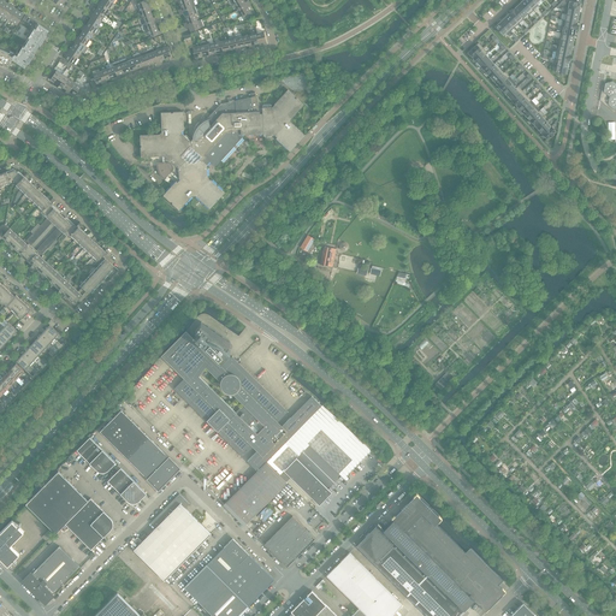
[(150,6),(149,4),(148,4),(146,0),(144,0),(136,4),(140,11),(150,6)]
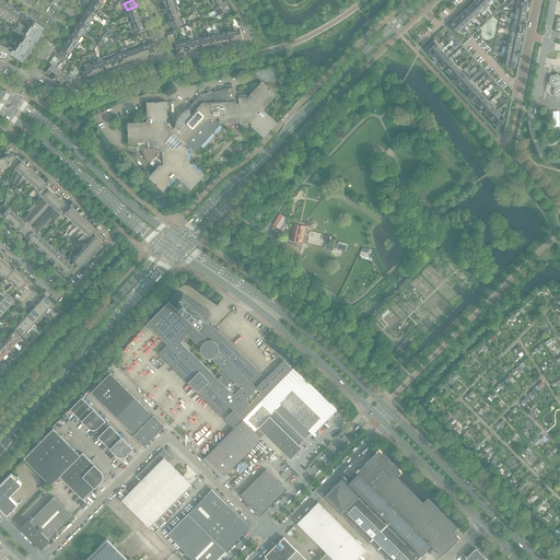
[(177,6),(177,4),(176,1),(174,0),(173,1),(173,0),(164,3),(165,8),(163,8),(164,11),(177,6)]
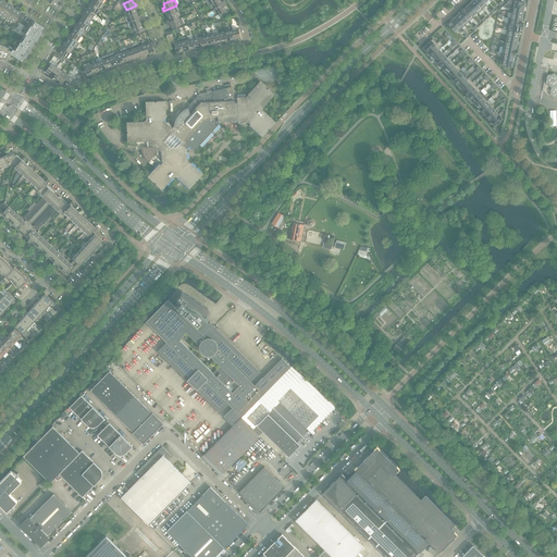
[(214,9),(224,3),(223,1),(221,2),(220,0),(215,0),(211,3),(214,9)]
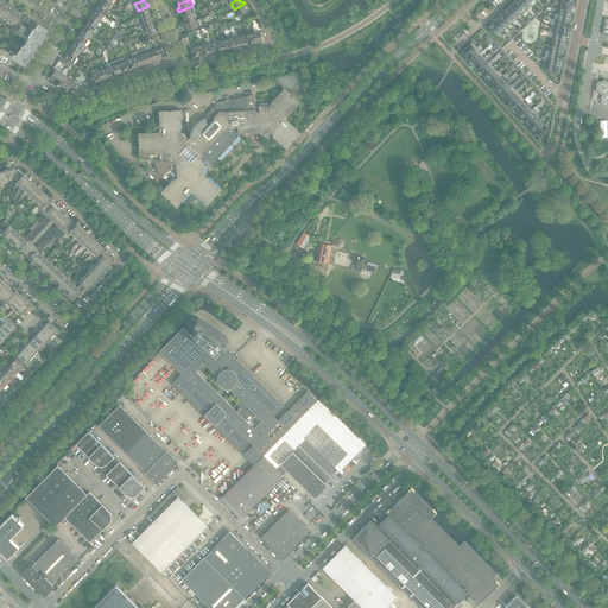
[(515,0),(514,2),(512,4),(520,13),(520,14),(521,14),(526,11),(526,10),(525,8),(517,0),(515,0)]
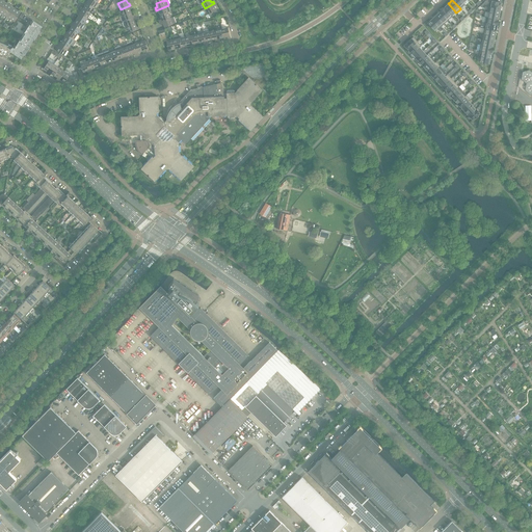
[(9,4),(6,3),(5,2),(0,9),(0,11),(3,14),(9,4)]
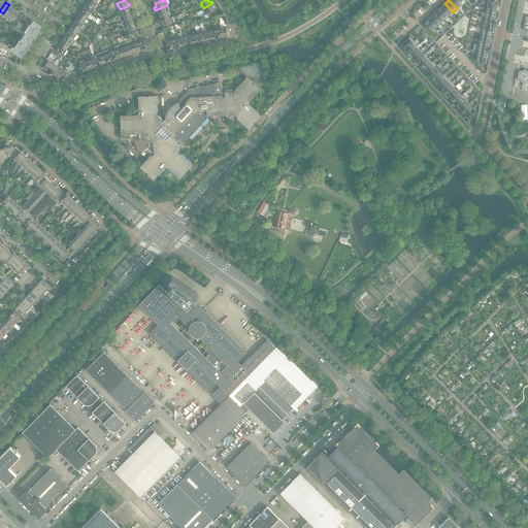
[(94,7),(85,2),(84,4),(85,5),(83,8),(90,13),(94,7)]
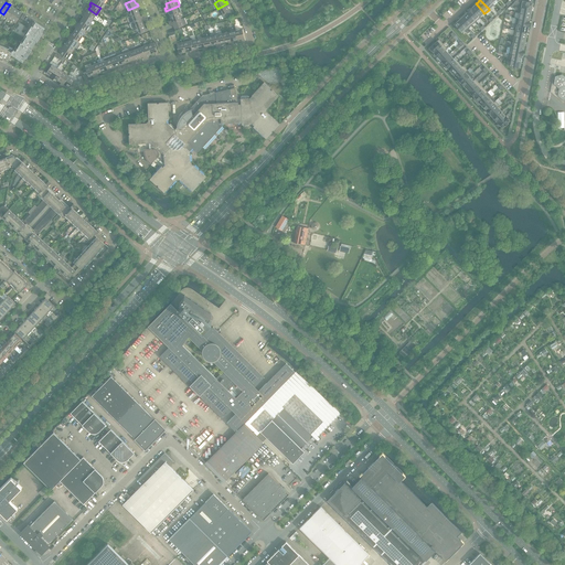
[(231,13),(230,10),(227,7),(228,6),(227,3),(217,9),(223,19),(231,17),(231,16),(232,14),(231,13)]
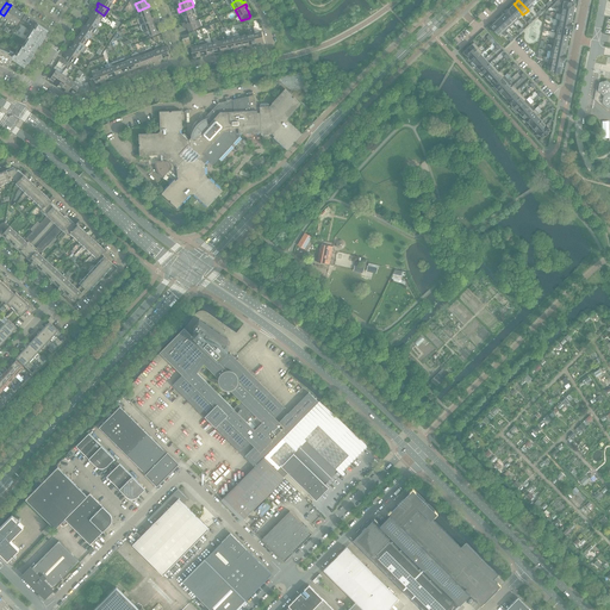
[(514,4),(509,8),(518,18),(520,17),(521,14),(522,14),(522,13),(514,4)]
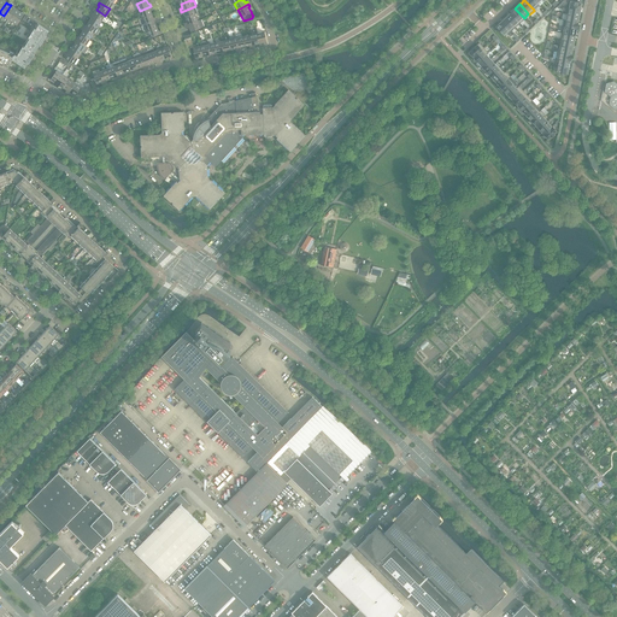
[(15,9),(13,7),(11,5),(4,16),(7,19),(15,9)]
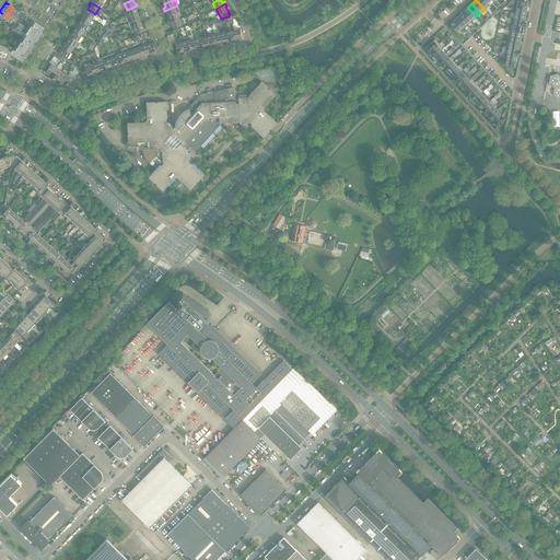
[(138,12),(137,9),(138,8),(137,6),(127,10),(129,15),(138,12)]
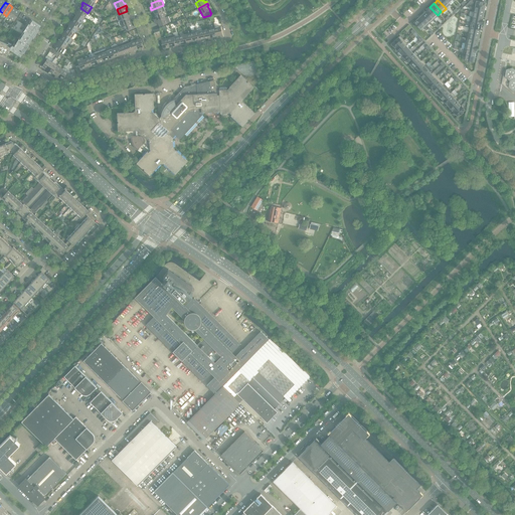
[(165,11),(163,5),(151,10),(152,12),(154,11),(155,15),(163,12),(165,11)]
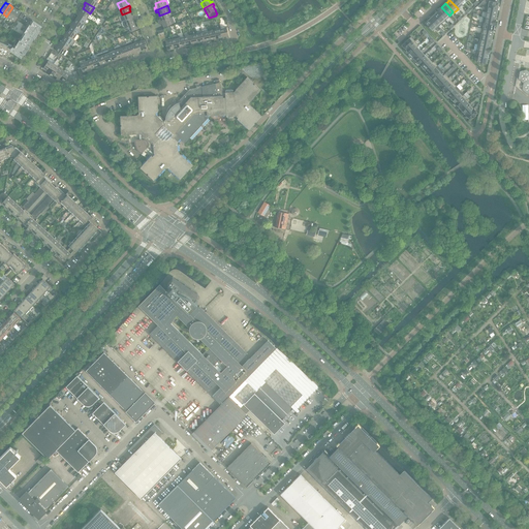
[(10,19),(17,9),(12,7),(6,17),(10,19)]
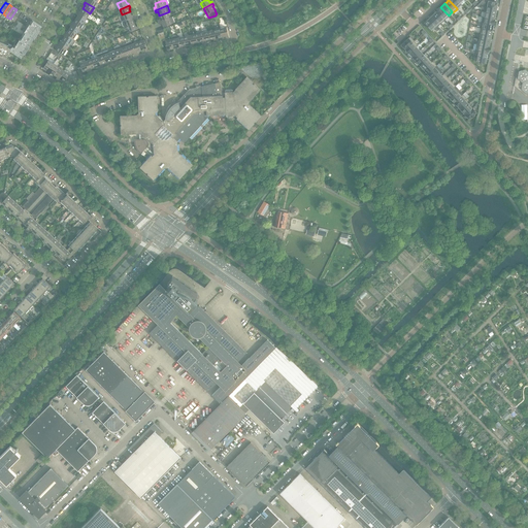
[(440,7),(436,11),(444,20),(448,17),(449,15),(440,7)]
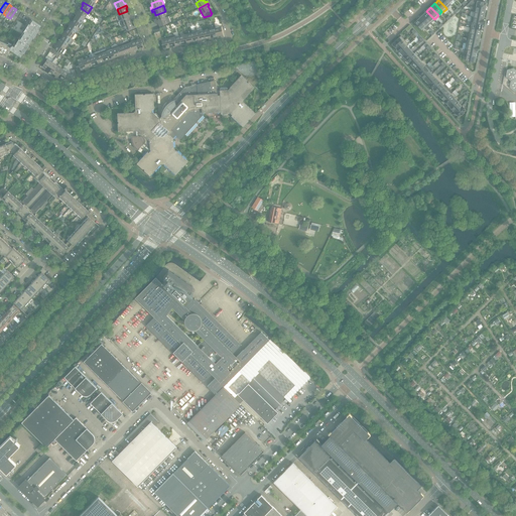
[(85,18),(88,13),(81,8),(79,11),(78,10),(77,12),(85,18)]
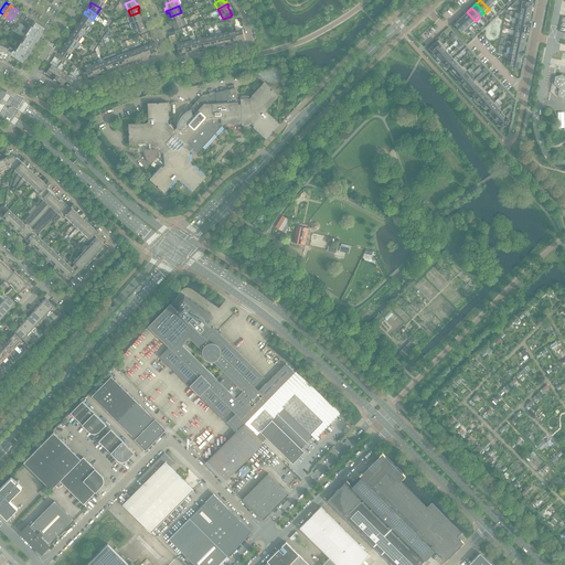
[(16,23),(22,13),(18,10),(11,20),(16,23)]
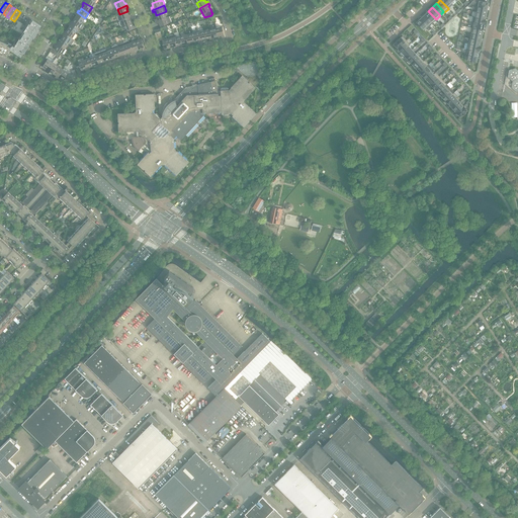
[(131,16),(131,14),(128,14),(127,11),(119,14),(117,15),(116,16),(118,20),(119,21),(121,20),(131,16)]
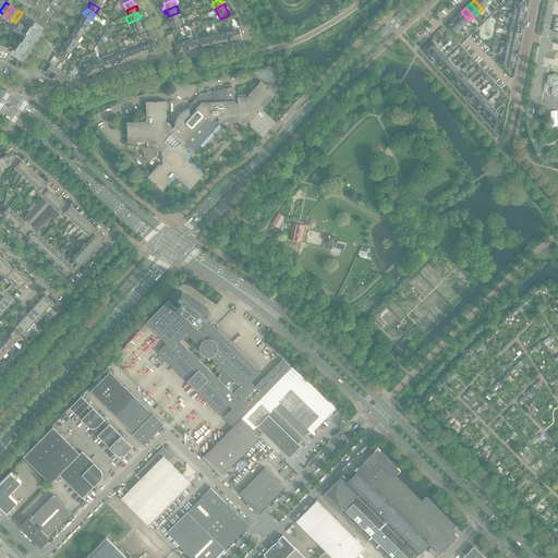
[(461,12),(457,16),(465,25),(470,21),(461,12)]
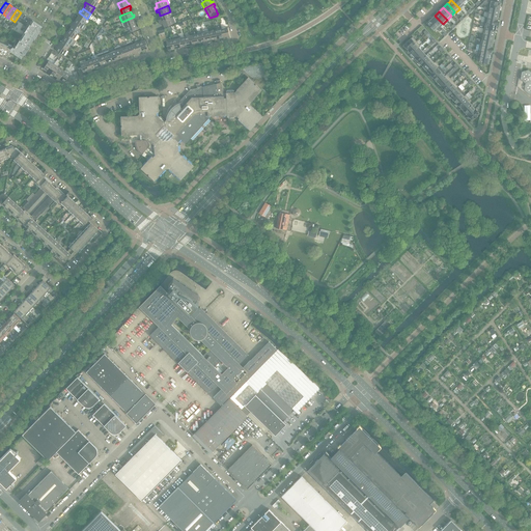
[(87,19),(79,12),(77,15),(78,16),(76,19),(84,24),(87,19)]
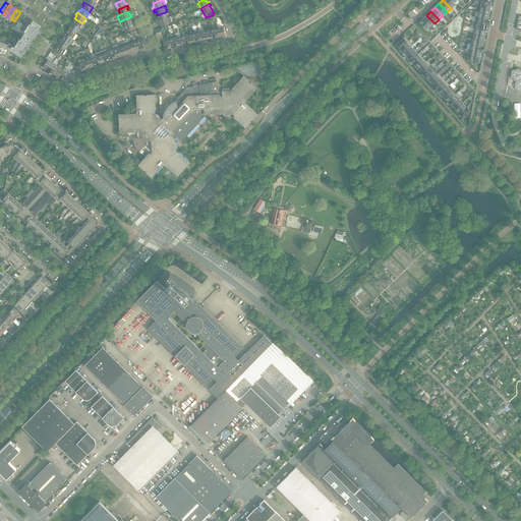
[(167,17),(165,12),(157,15),(158,18),(157,19),(158,21),(167,17)]
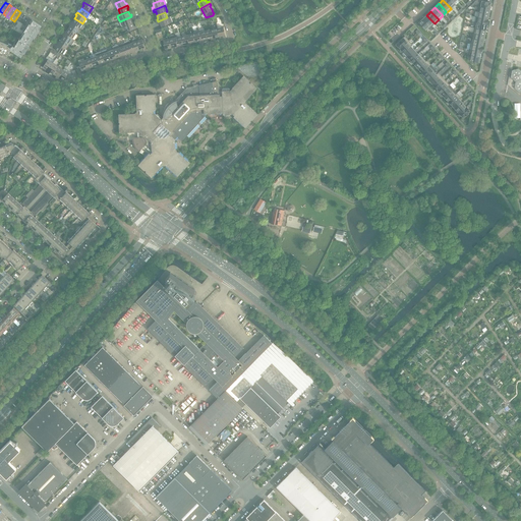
[(426,15),(422,18),(429,25),(429,26),(430,27),(435,23),(426,15)]
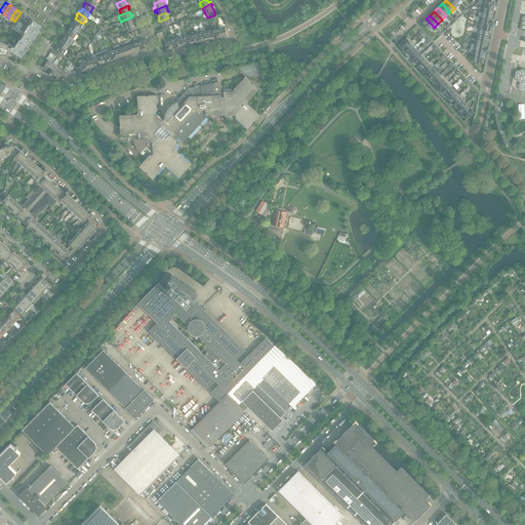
[(133,23),(132,19),(133,18),(132,16),(123,21),(125,26),(133,23)]
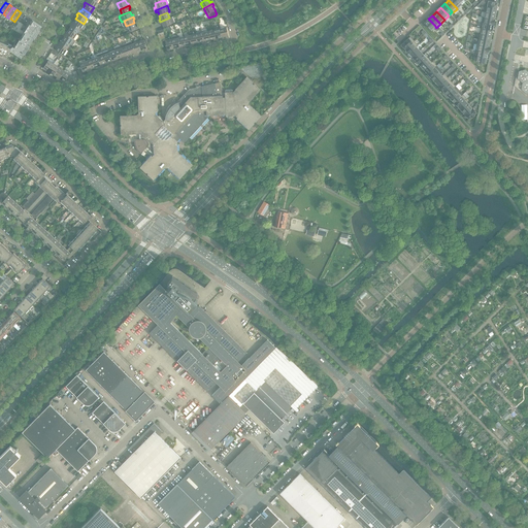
[(171,24),(169,18),(160,22),(161,24),(162,24),(163,27),(171,24)]
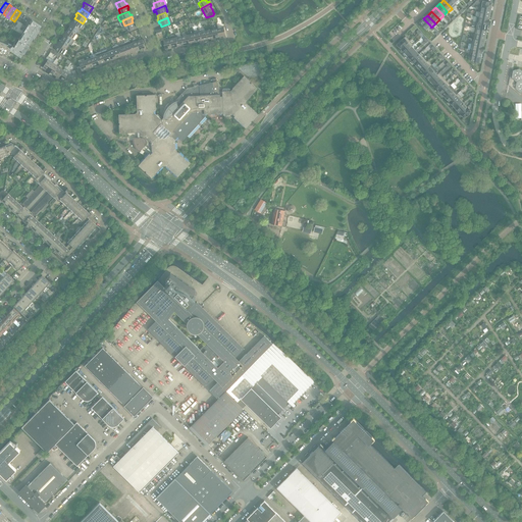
[(85,24),(83,23),(74,18),(72,21),(71,20),(70,22),(79,29),(81,30),(83,30),(85,25),(85,24)]
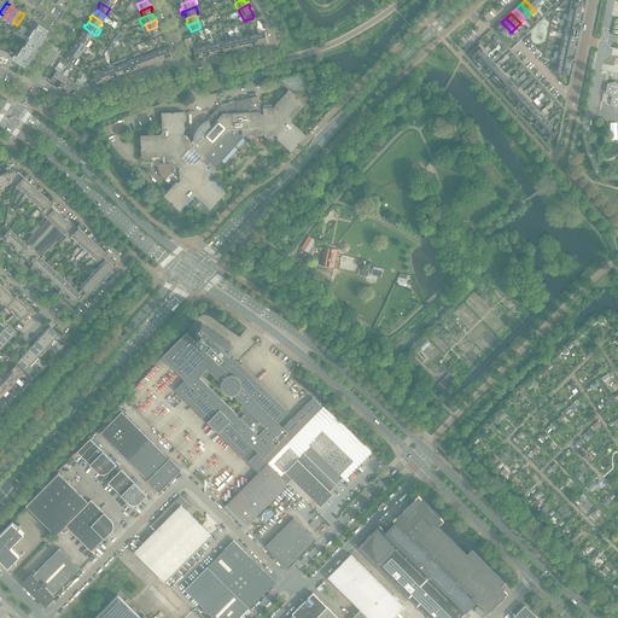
[(501,22),(496,27),(499,30),(501,33),(502,33),(505,35),(509,31),(509,30),(501,22)]
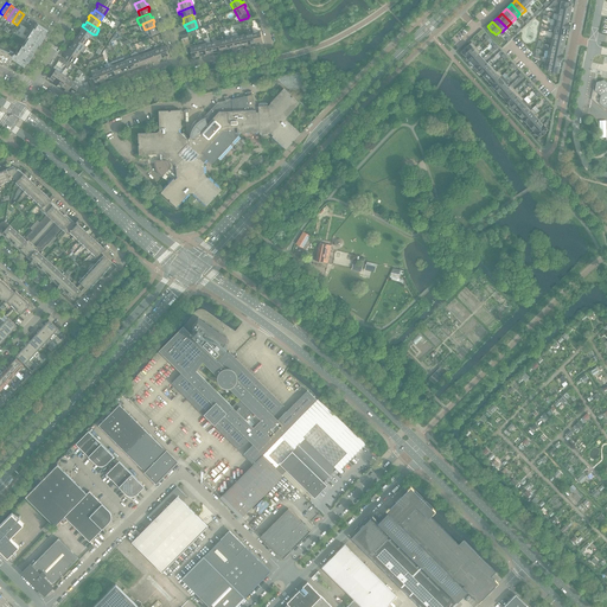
[(40,45),(46,36),(45,34),(49,30),(37,23),(34,27),(32,26),(26,36),(27,37),(25,42),(37,49),(39,44),(40,45)]
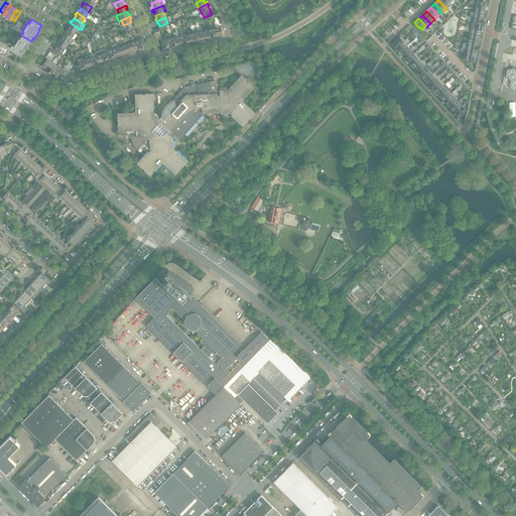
[(78,28),(70,22),(69,24),(70,25),(68,28),(75,33),(78,28)]
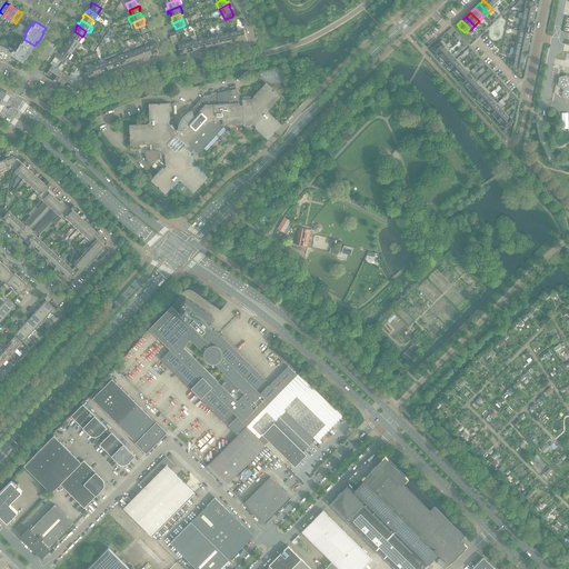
[(149,31),(148,28),(147,29),(145,25),(136,28),(138,35),(149,31)]
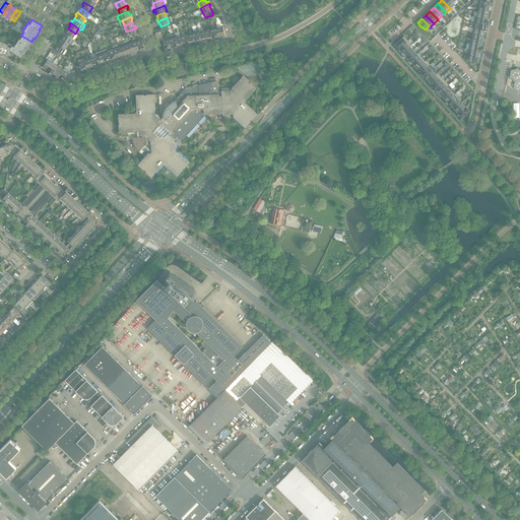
[(224,37),(222,26),(216,28),(218,37),(221,36),(222,38),(224,37)]
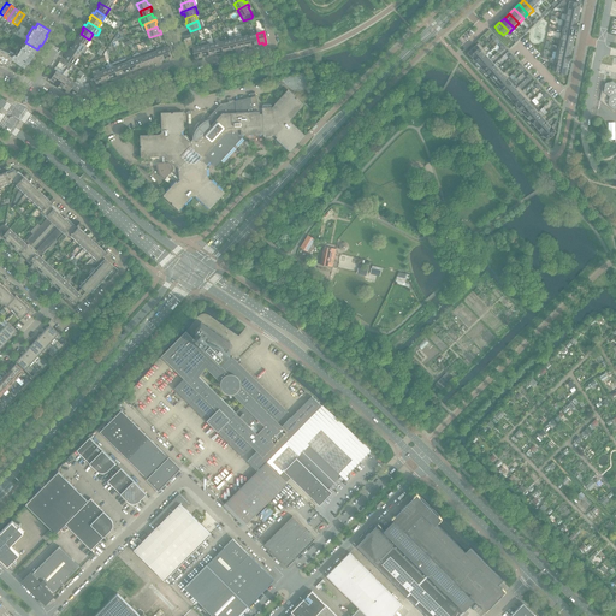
[(86,46),(89,40),(81,34),(78,37),(77,36),(75,39),(86,46)]
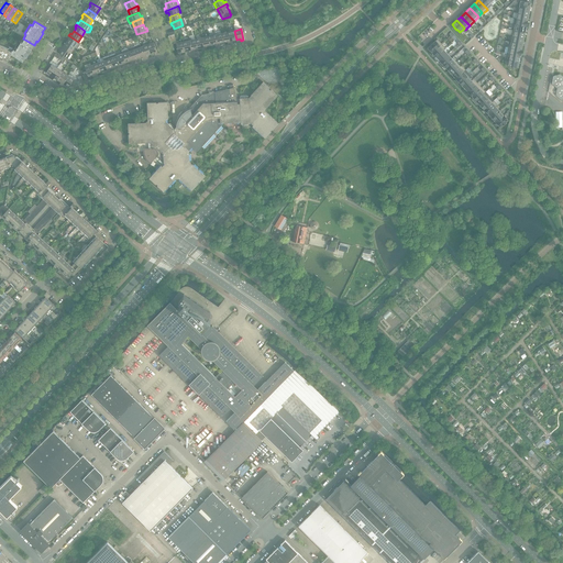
[(230,43),(228,32),(221,33),(223,43),(228,42),(228,43),(230,43)]
